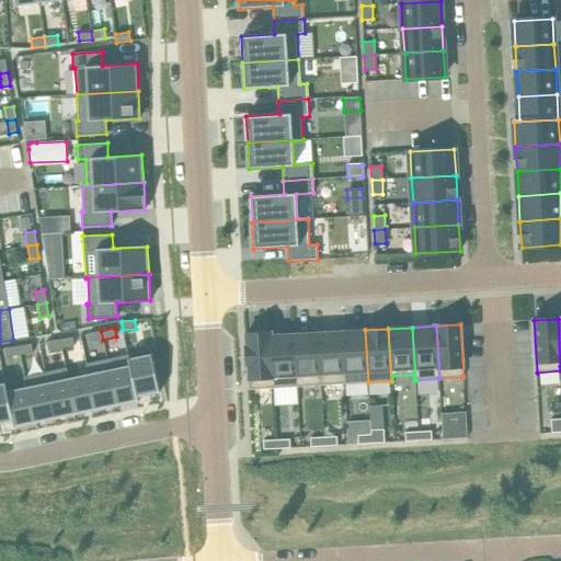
[(368,382),(365,330),(341,331),(344,384),(368,382)]
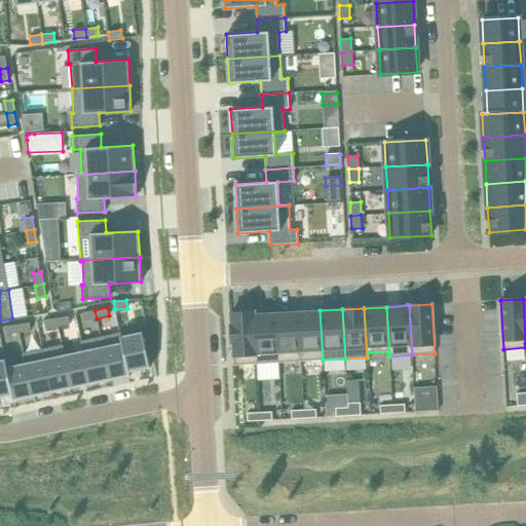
[(95,310),(82,312),(84,321),(97,318),(95,310)]
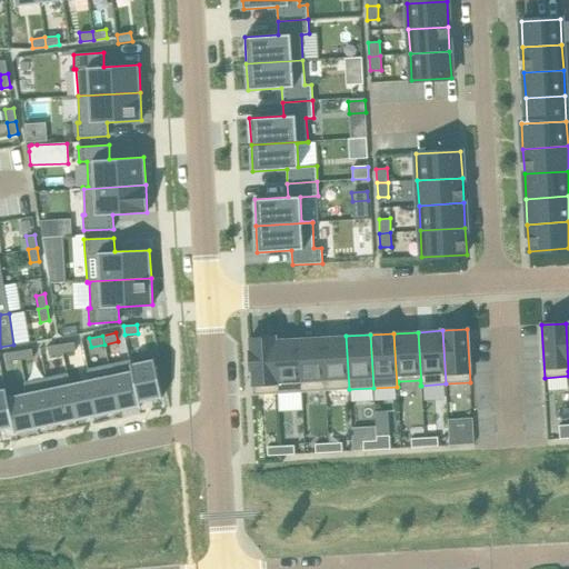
[(349,389),(346,336),(322,338),(326,391),(349,389)]
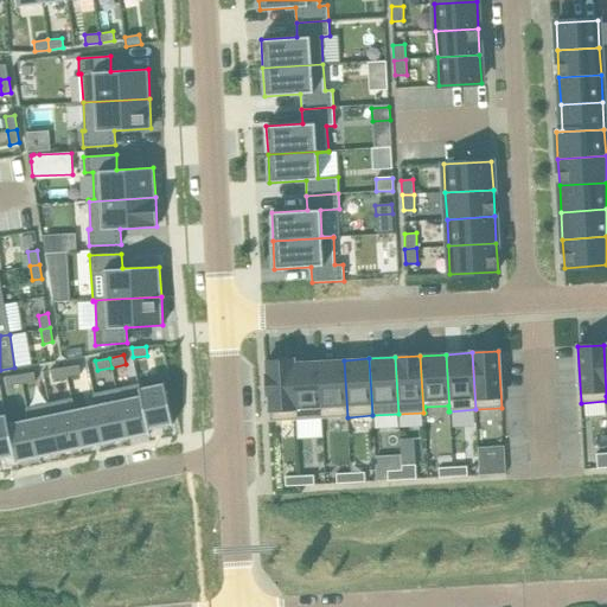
[(296,420),(293,360),(266,362),(269,422),(296,420)]
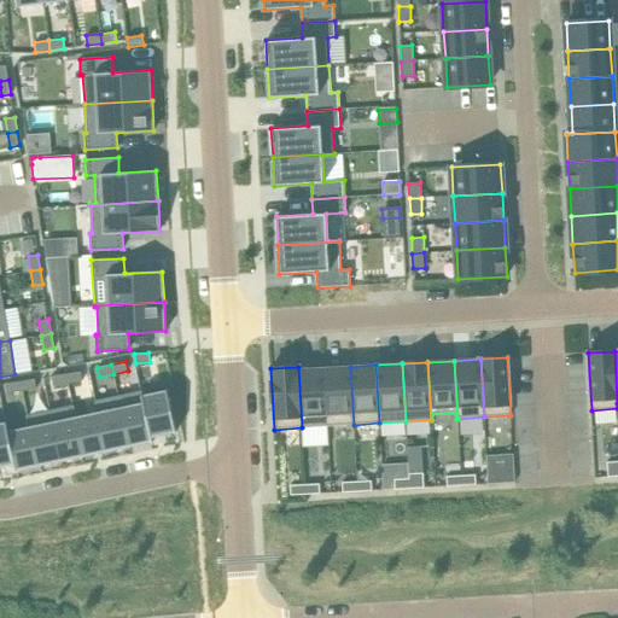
[(327,426),(324,368),(299,369),(299,367),(298,367),(302,427),(327,426)]
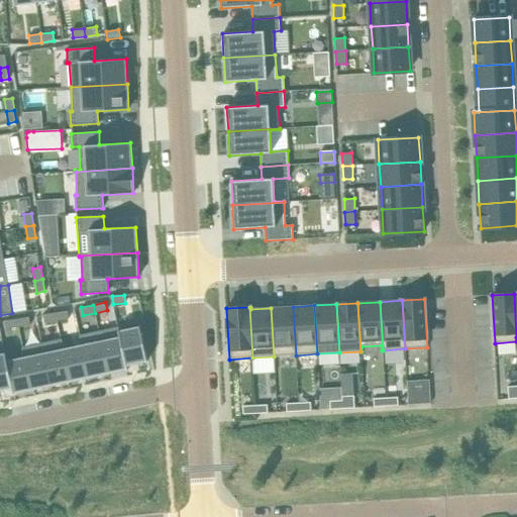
[(296,355),(293,307),(271,308),(274,356),(296,355)]
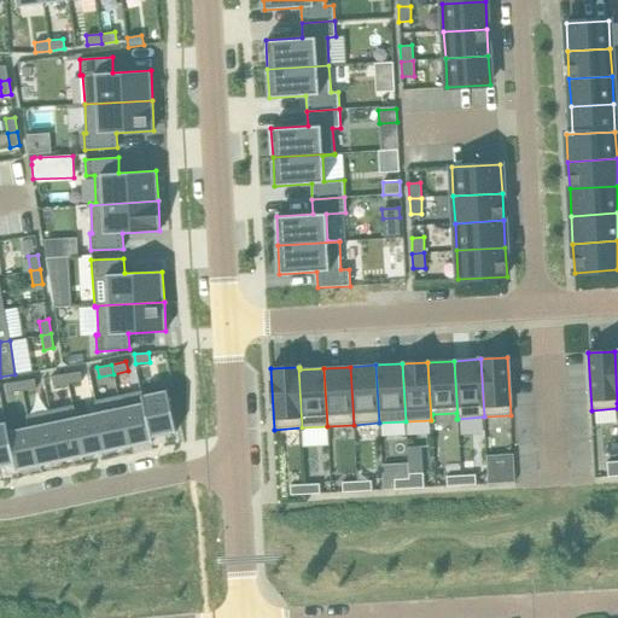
[(81,372),(66,374),(68,384),(82,382),(81,372)]
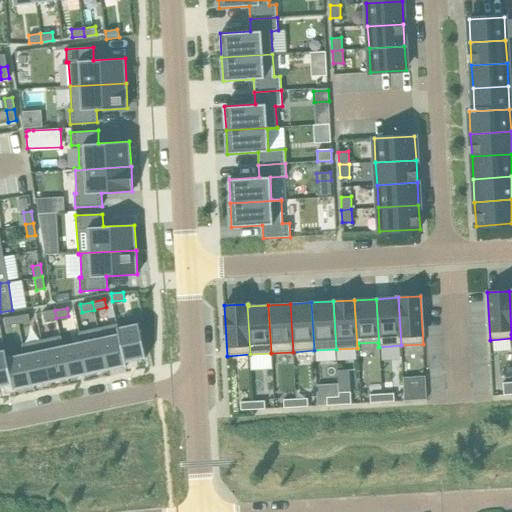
[(55,310),(43,312),(44,320),(56,318),(55,310)]
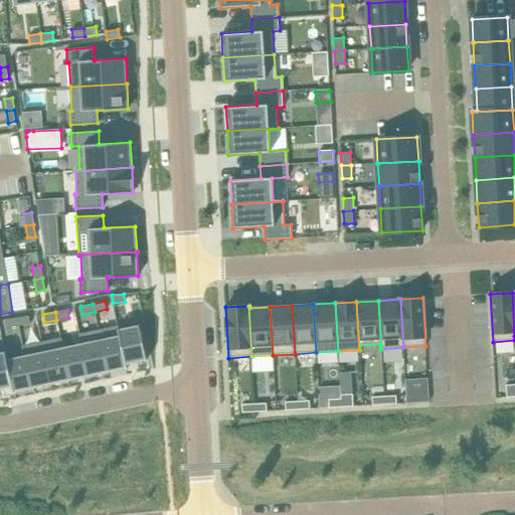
[(29,316),(17,318),(18,326),(30,324),(29,316)]
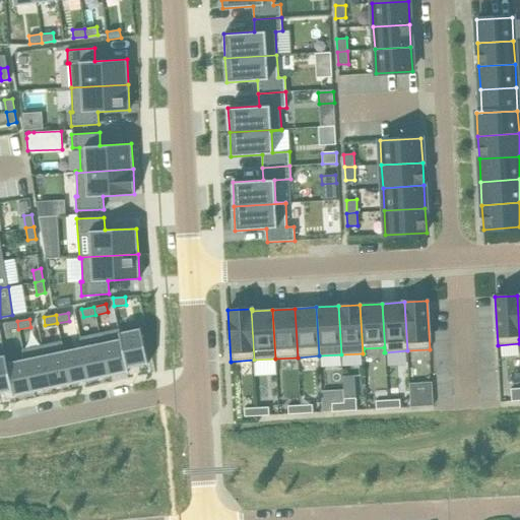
[(17,321),(5,323),(6,331),(18,329),(17,321)]
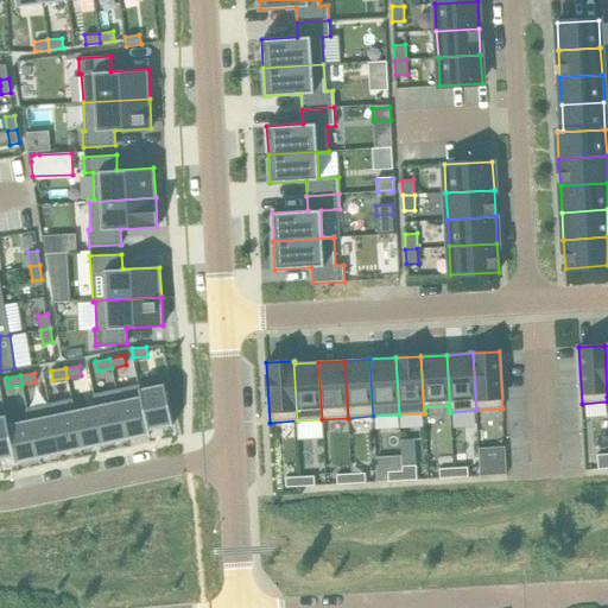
[(139,385),(138,385),(149,435),(150,435),(150,430),(173,425),(164,384),(140,388),(139,385)]
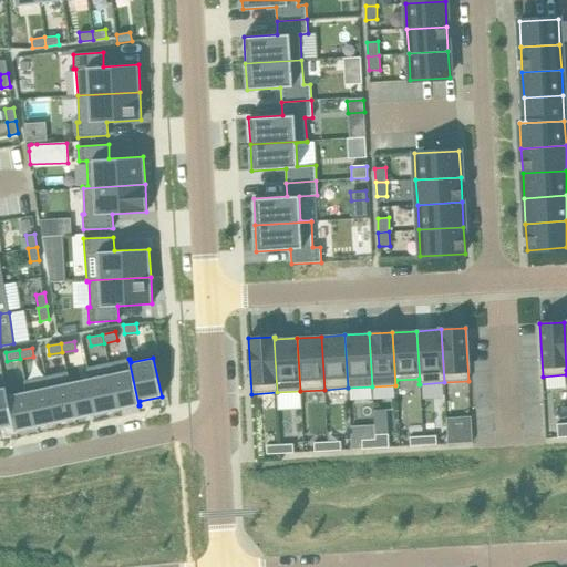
[(129,359),(109,363),(119,410),(138,405),(129,359)]
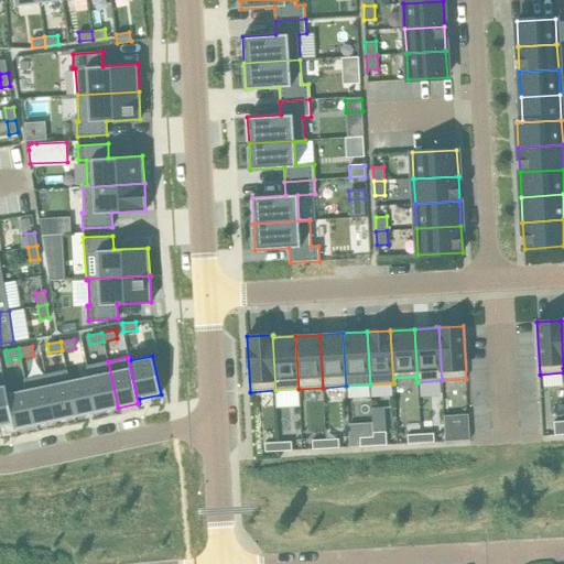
[(108,361),(87,366),(97,412),(118,408),(108,361)]
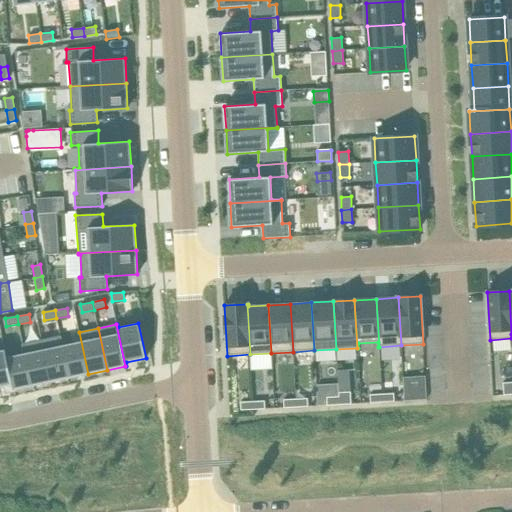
[(61,335),(60,336),(69,378),(88,374),(79,332),(78,332),(80,341),(63,345),(61,335)]
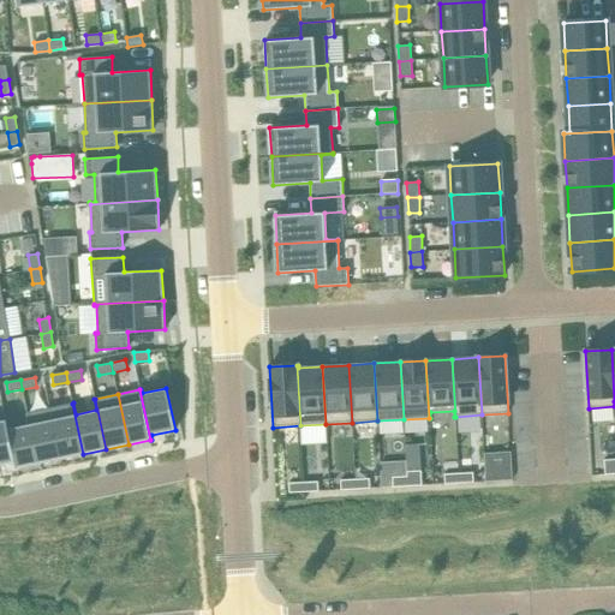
[(72,404),(49,408),(60,459),(83,454),(72,404)]
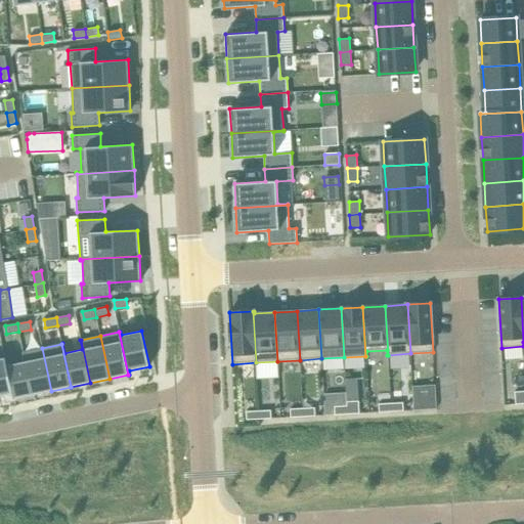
[(42,348),(24,352),(33,395),(51,391),(42,348)]
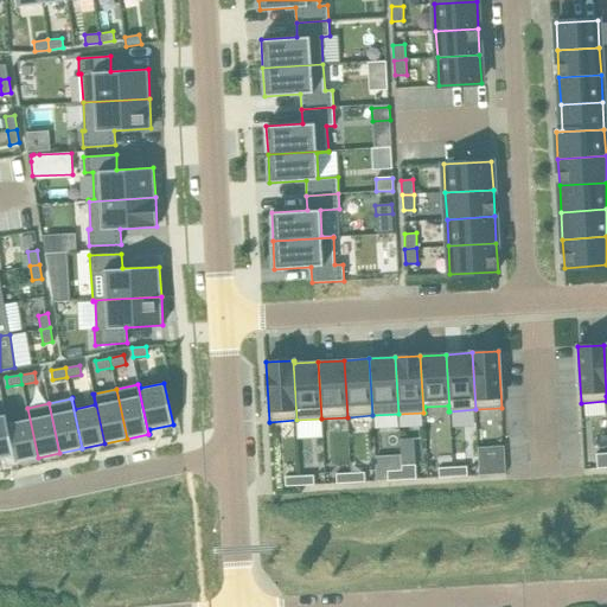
[(5,409),(4,409),(16,462),(38,458),(27,408),(25,408),(27,419),(7,423),(5,409)]
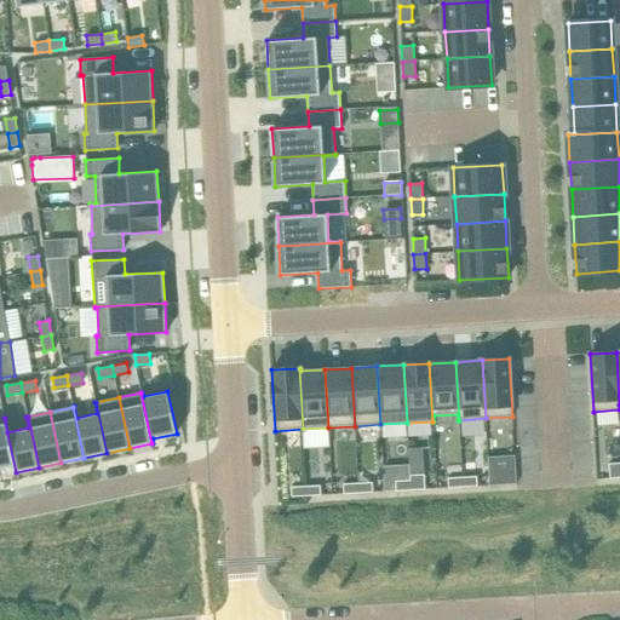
[(4,418),(0,418),(0,469),(13,466),(15,474),(16,472),(4,418)]
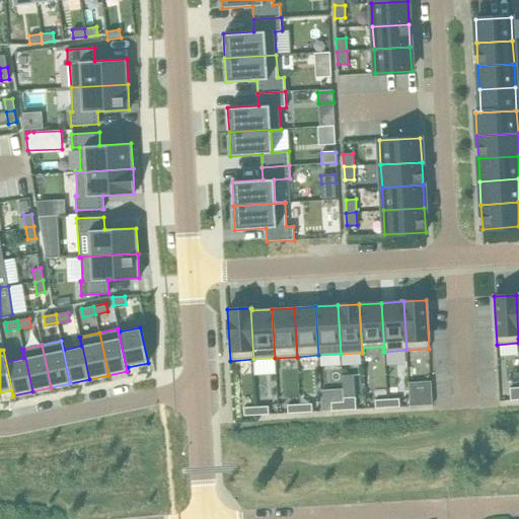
[(479,365),(478,399),(498,399),(498,366),(479,365)]
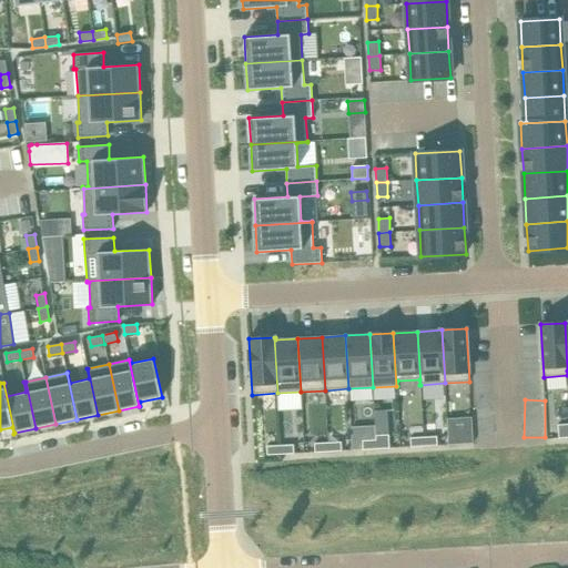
[(546,413),(546,437),(555,437),(555,413),(546,413)]
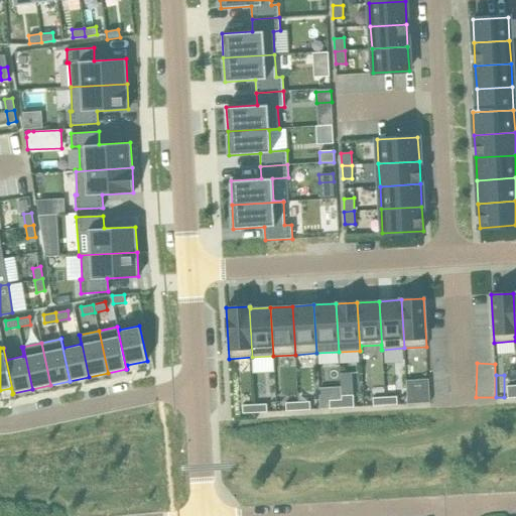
[(507,398),(515,397),(515,385),(507,386),(507,398)]
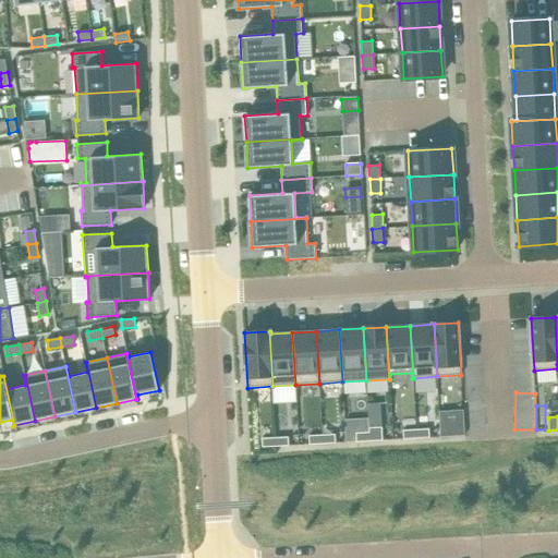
[(368,427),(370,433),(370,441),(383,440),(381,427),(368,427)]
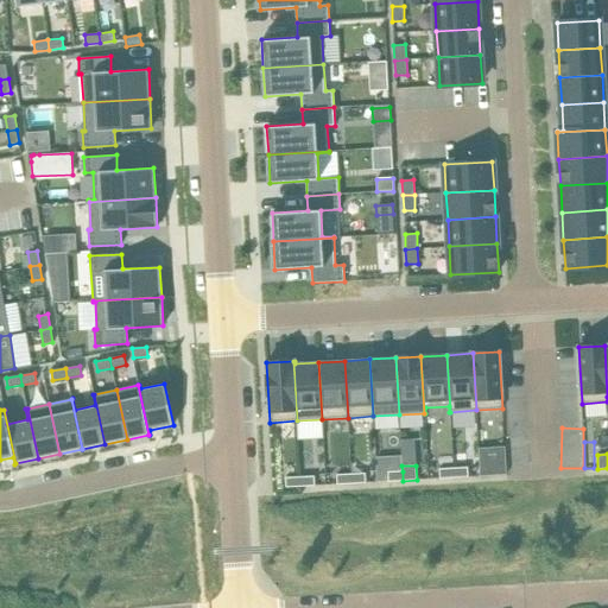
[(494,466),(479,467),(480,476),(494,475),(494,466)]
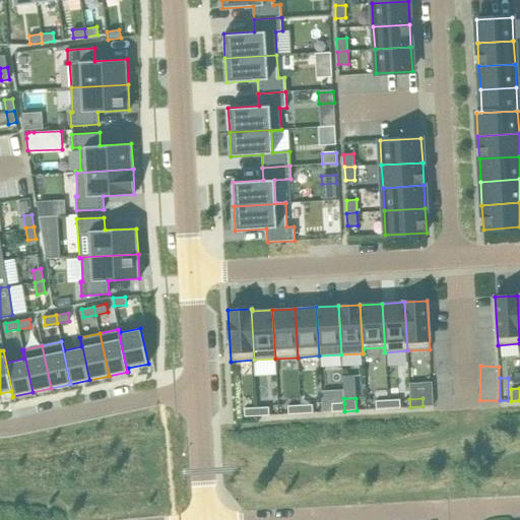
[(400,399),(388,400),(388,408),(400,407),(400,399)]
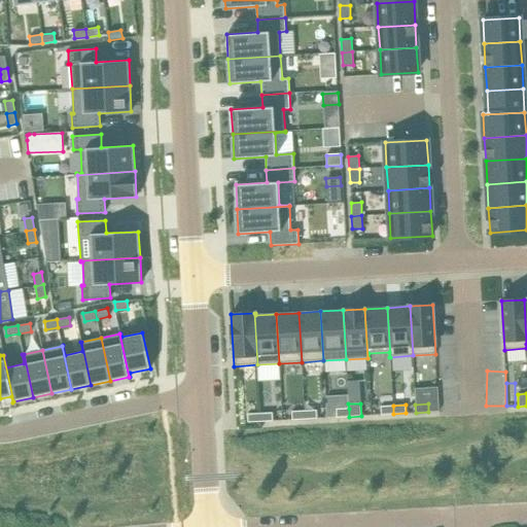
[(393,406),(381,407),(381,415),(393,414),(393,406)]
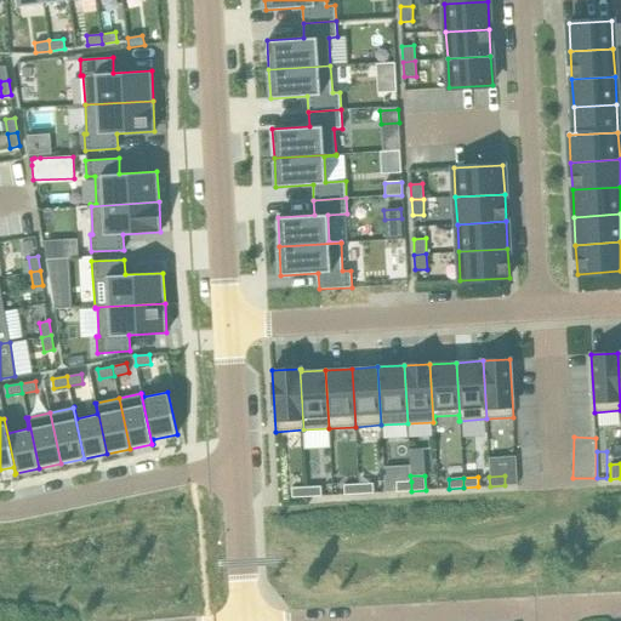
[(411,491),(411,482),(397,482),(397,491),(411,491)]
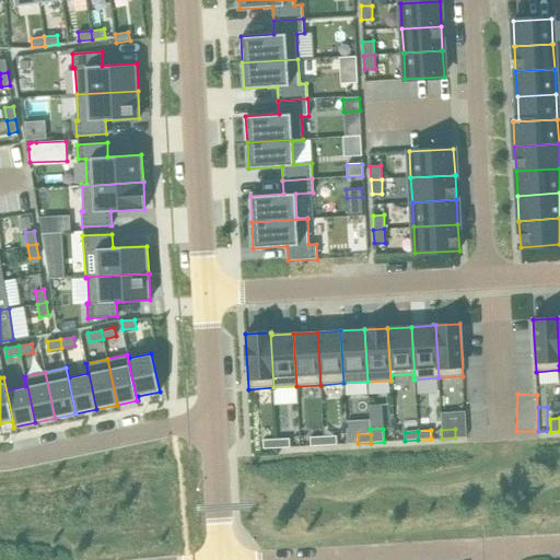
[(336,435),(323,436),(324,445),(337,444),(336,435)]
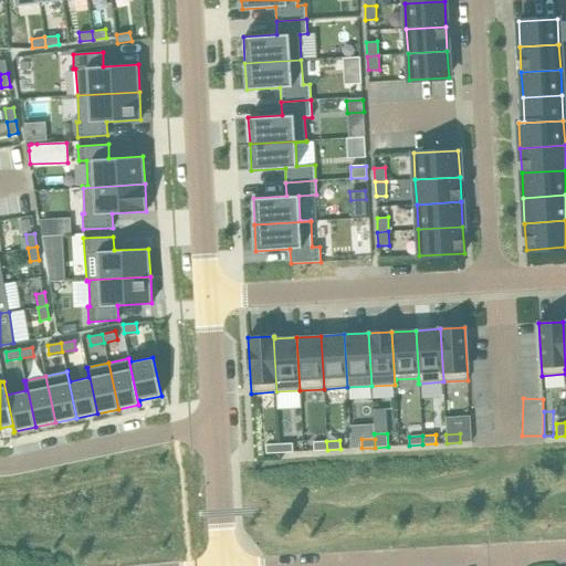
[(327,450),(326,441),(313,442),(314,451),(327,450)]
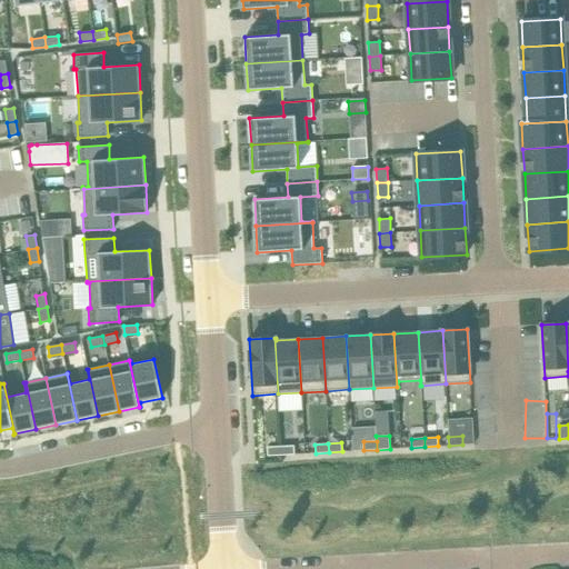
[(293,446),(280,447),(281,456),(295,455),(293,446)]
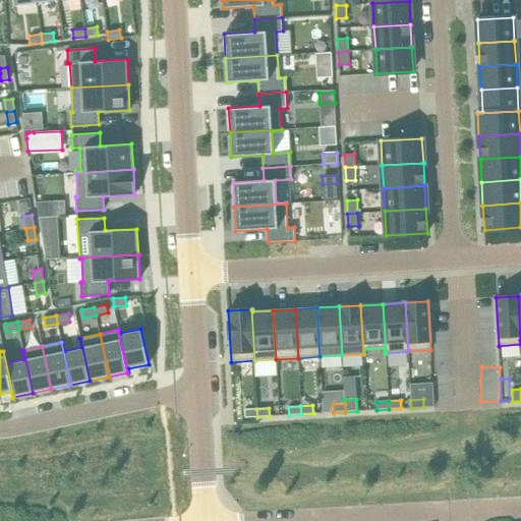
[(257,417),(256,409),(244,409),(245,417),(257,417)]
